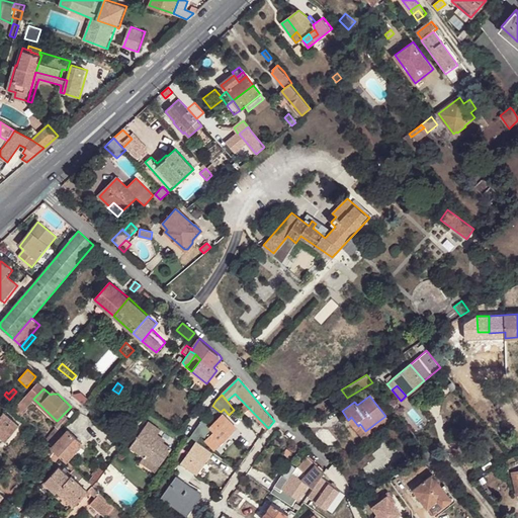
[(3,412),(1,414),(0,415),(0,436),(4,440),(18,426),(3,412)]
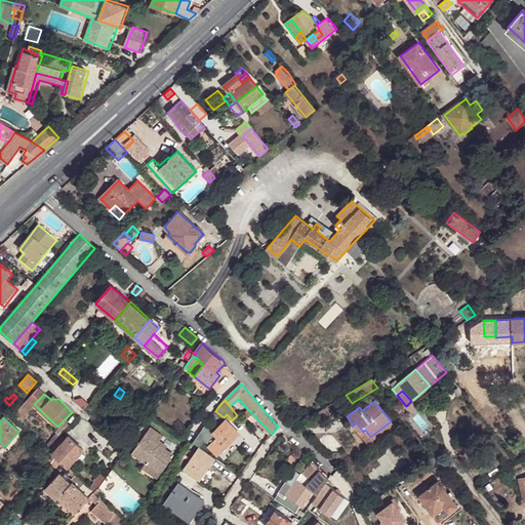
[(226,420),(213,433),(205,425),(193,443),(200,447),(204,441),(209,445),(208,446),(217,456),(240,435),(226,420)]
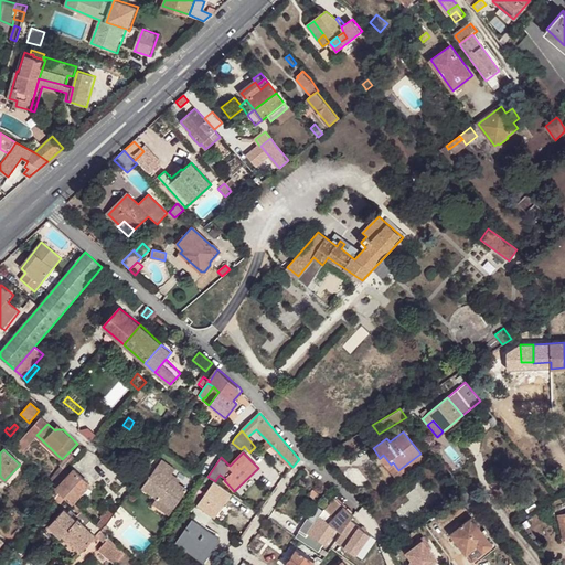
[(383,455),(380,458),(387,467),(396,477),(423,457),(420,454),(398,470),(393,462),(391,465),(383,455)]
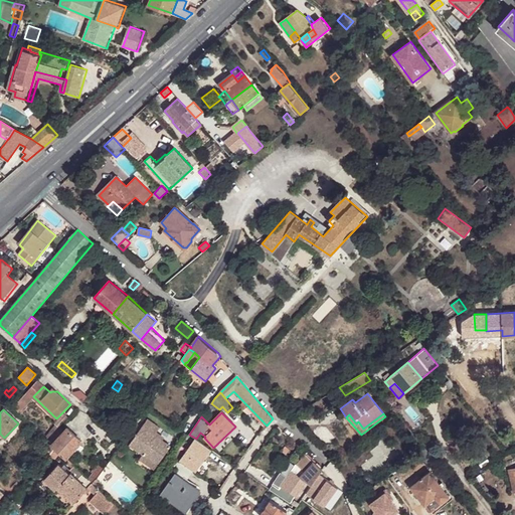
[(61,414),(52,424),(56,428),(65,418),(61,414)]
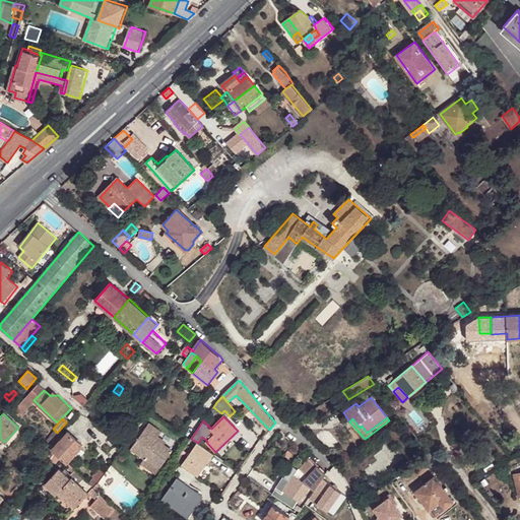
[(144,432),(156,440),(161,433),(149,425),(144,432)]
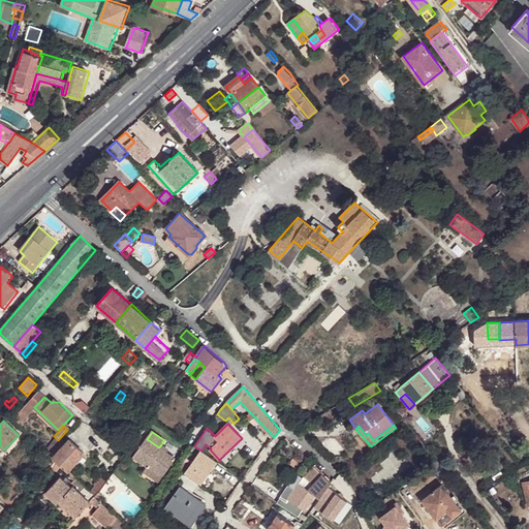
[(176,459),(159,447),(147,439),(133,458),(147,468),(162,478),(176,459)]
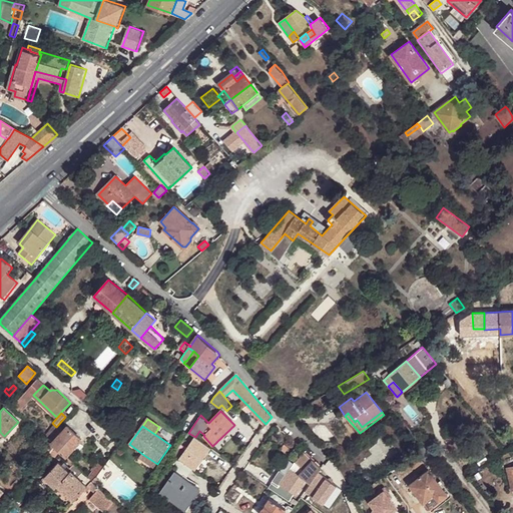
[(68,429),(64,433),(74,444),(79,439),(68,429)]
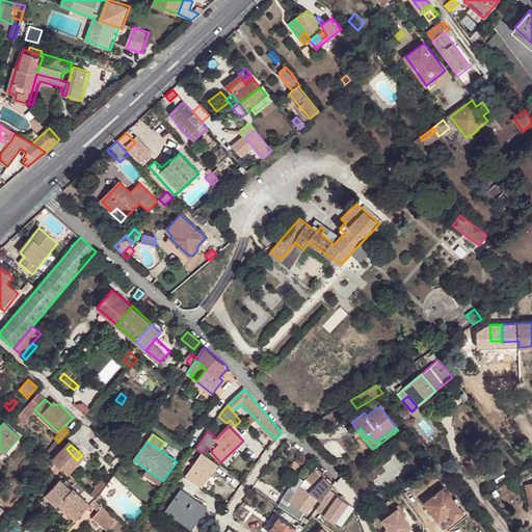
[(55,462),(68,474),(79,461),(77,460),(67,449),(64,448),(53,460),(55,462)]
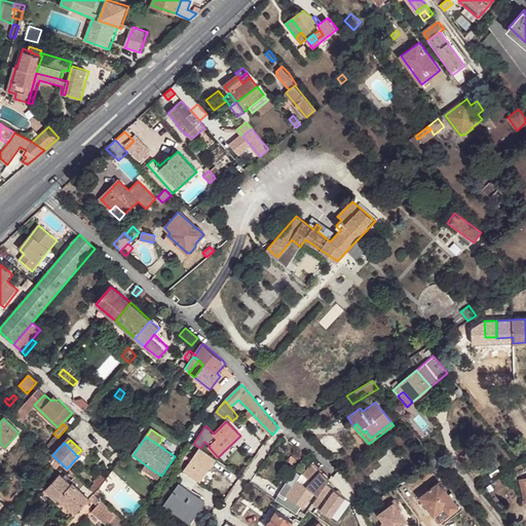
[(217,460),(200,448),(184,472),(200,483),(217,460)]
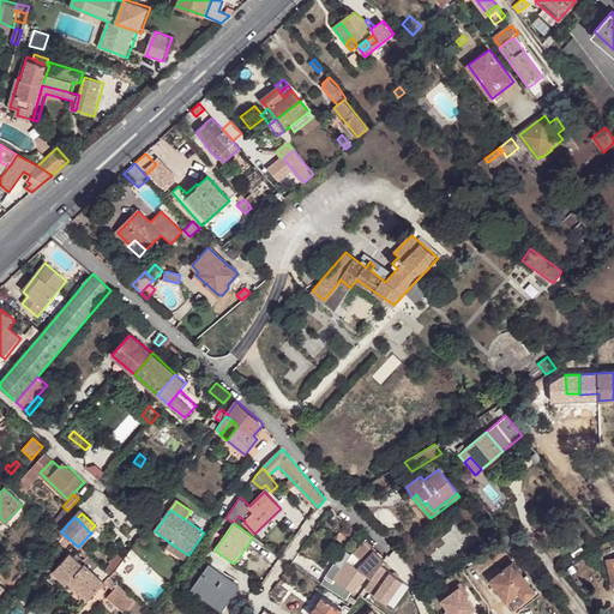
[(58,541),(64,534),(61,531),(60,530),(54,537),(58,541)]
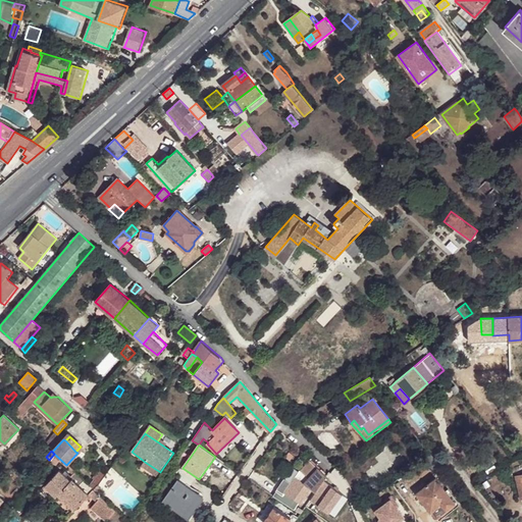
[(143,464),(145,462),(132,452),(129,455),(143,464)]
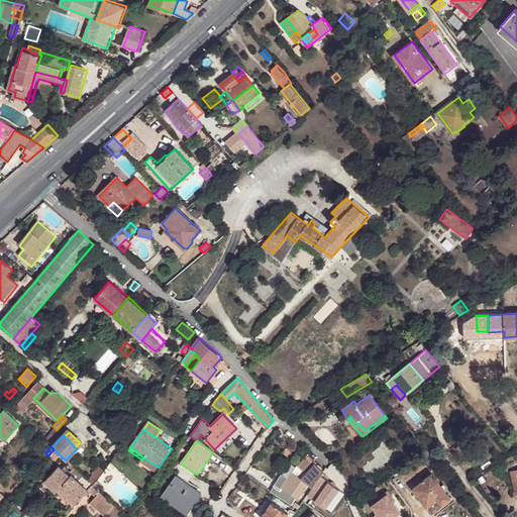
[(316,463),(307,455),(302,460),(302,461),(299,466),(307,474),(316,463)]
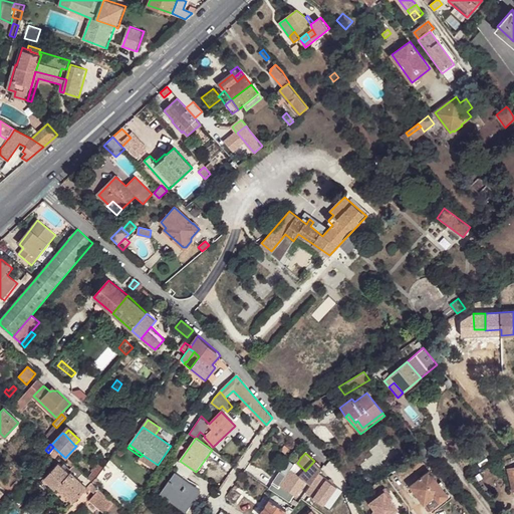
[(158,465),(143,455),(141,457),(140,459),(155,470),(158,465)]
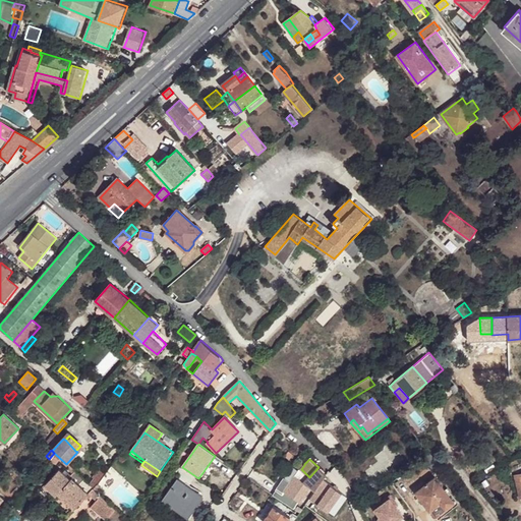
[(154,479),(157,476),(141,465),(138,469),(154,479)]
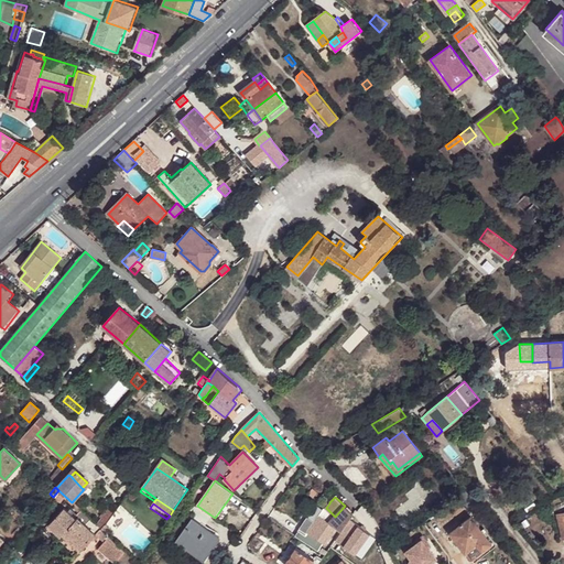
[(343,531),(354,514),(345,506),(335,517),(332,521),(331,522),(338,527),(337,528),(343,531)]
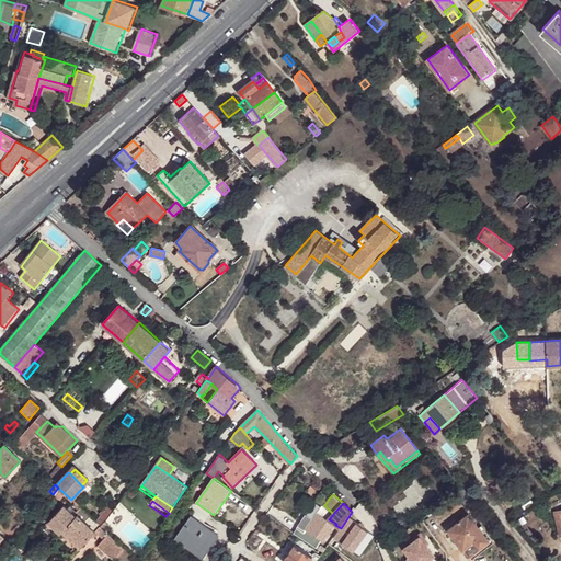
[(80,547),(100,526),(80,507),(73,514),(64,504),(46,523),(59,535),(61,530),(80,547)]
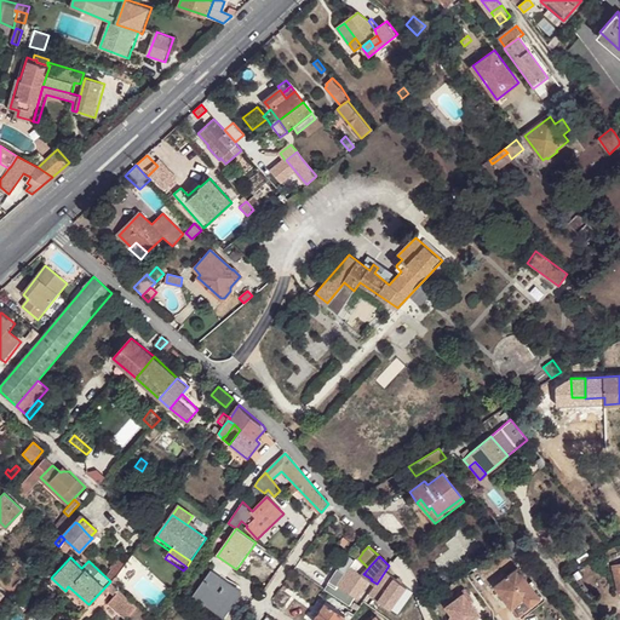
[(352,566),(365,573),(368,568),(359,558),(357,561),(352,566)]
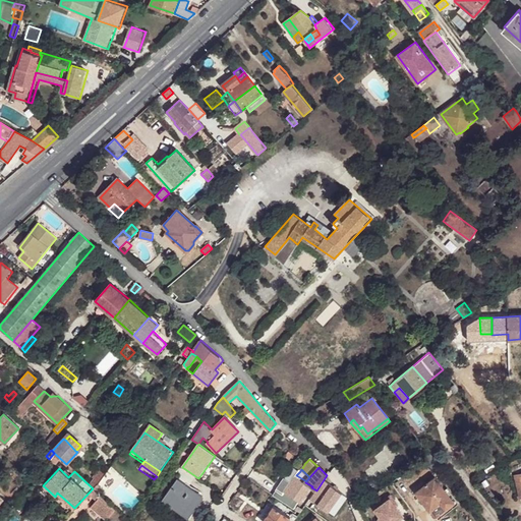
[(301,503),(311,487),(312,486),(305,482),(306,481),(296,475),(292,482),(286,477),(274,495),(294,509),(299,502),(301,503)]
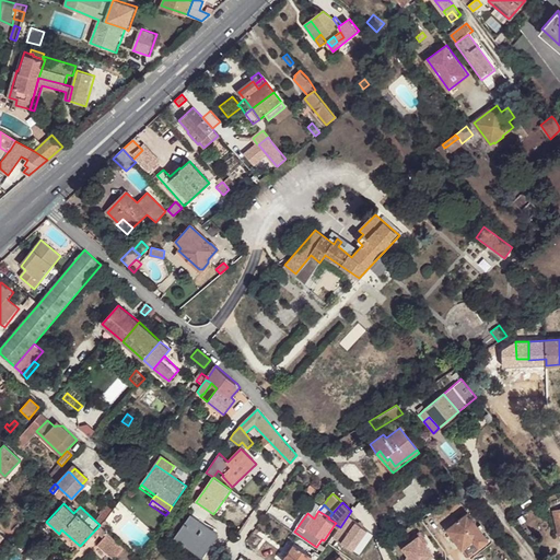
[(457,521),(446,529),(464,550),(467,556),(478,547),(479,549),(490,540),(479,526),(467,513),(462,517),(459,514),(455,518),(457,521)]
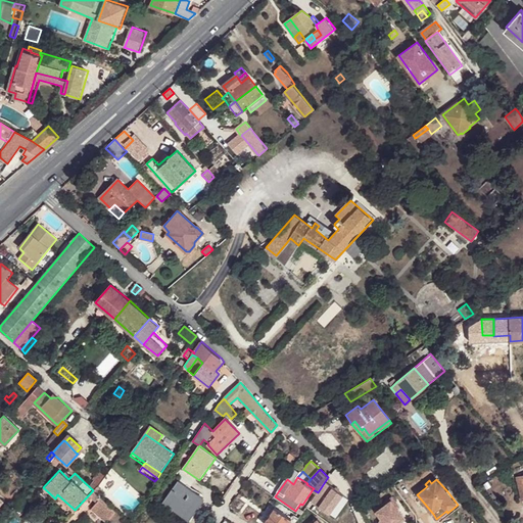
[(167,500),(191,517),(203,500),(179,481),(167,500)]
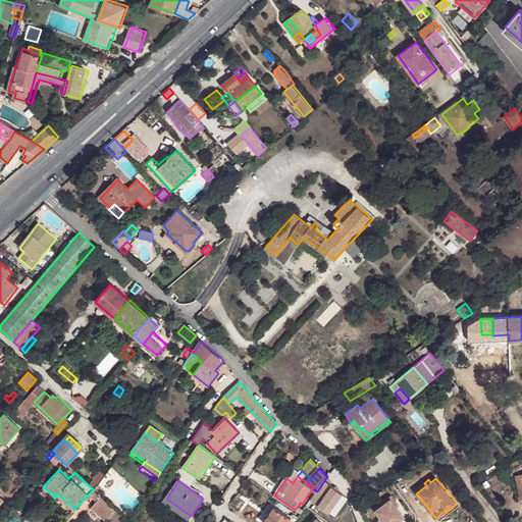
[(324,481),(311,501),(329,514),(343,494),(324,481)]
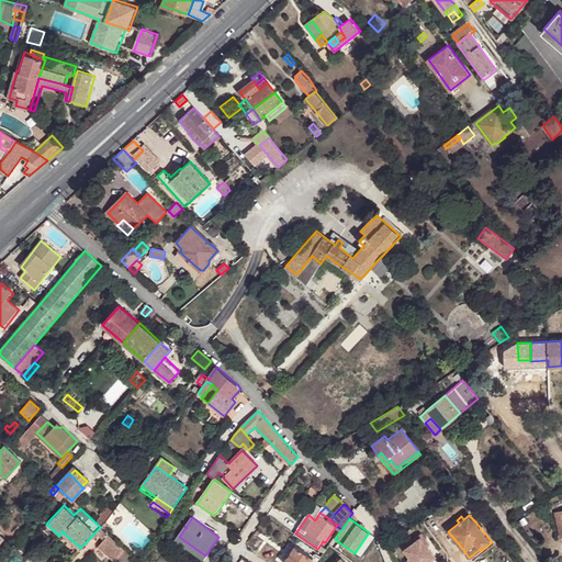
[(124,550),(108,535),(98,549),(111,561),(112,561),(116,558),(124,550)]
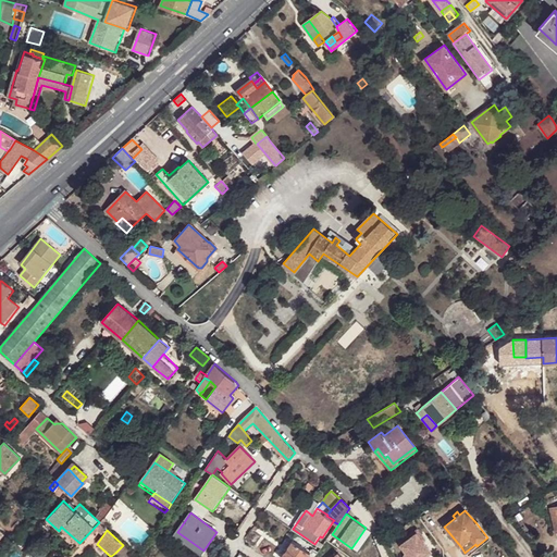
[(201,554),(203,551),(177,532),(175,535),(201,554)]
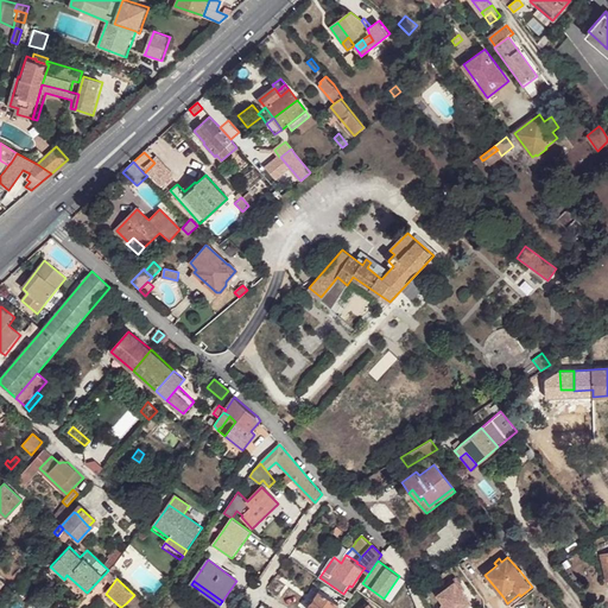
[(455,582),(437,594),(444,603),(439,606),(441,607),(463,607),(470,603),(455,582)]
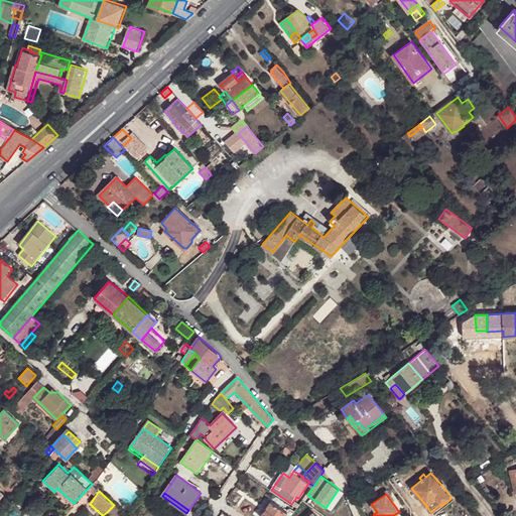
[(262,515),(283,515),(287,511),(272,500),(261,515),(262,515)]
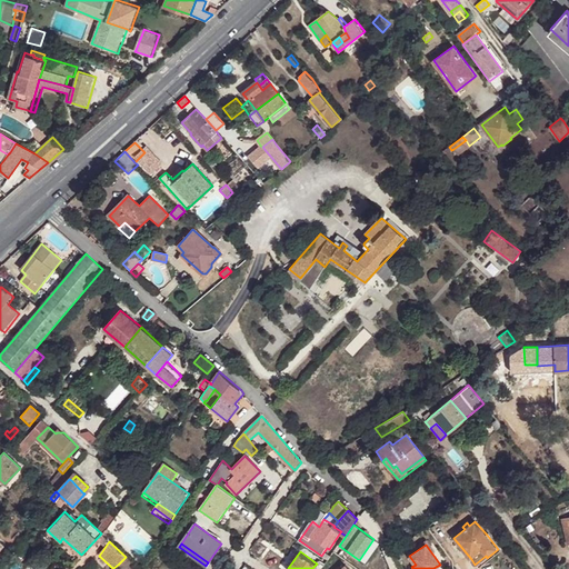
[(139,568),(126,557),(118,565),(122,568),(139,568)]
